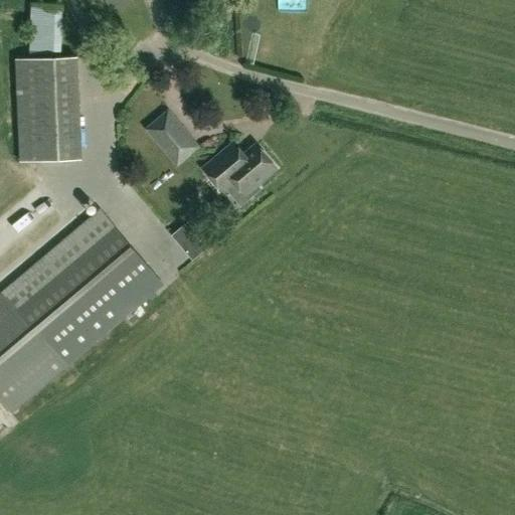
[(62,1),(36,1),(35,44),(62,44),(62,1)]
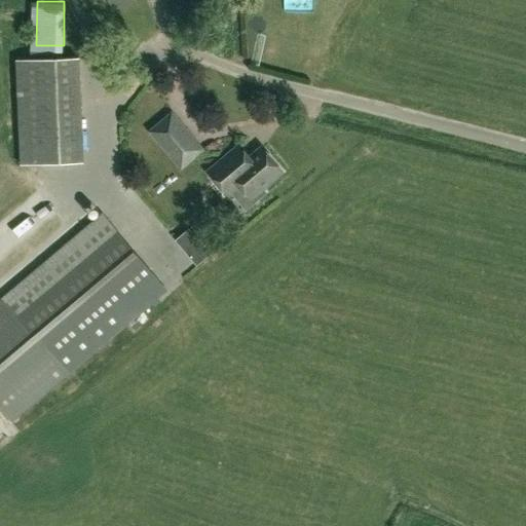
[(22,165),(82,163),(79,59),(17,61),(22,165)]
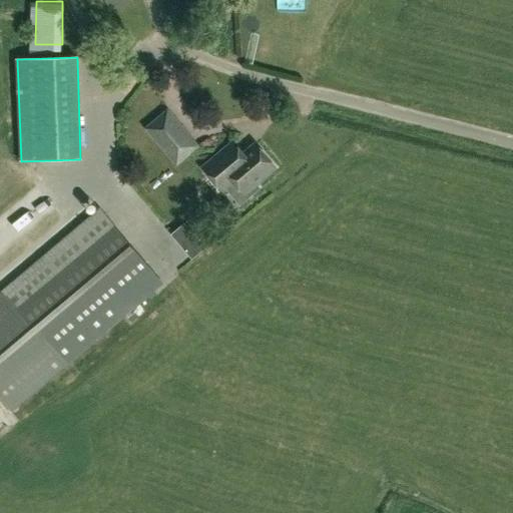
[(177,165),(199,146),(167,109),(145,127),(177,165)]
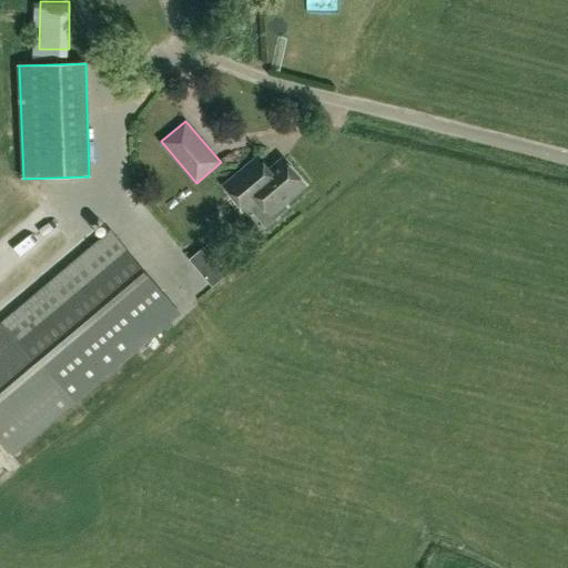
[(252,164),(226,185),(249,212),(261,201),(272,215),(306,185),(284,160),(266,175),(260,174),(252,164)]
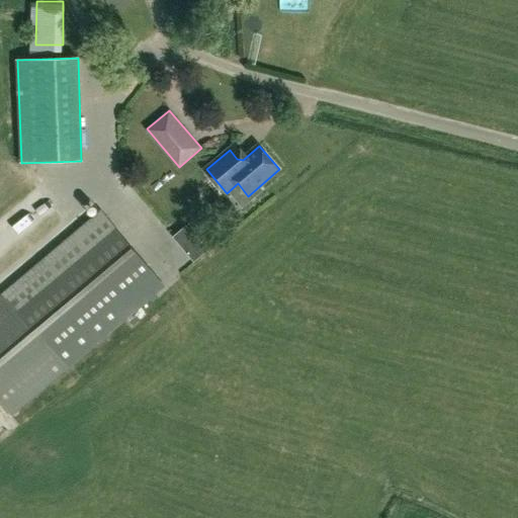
[(102,211),(3,295),(0,297),(0,399),(13,416),(166,286),(102,211)]
